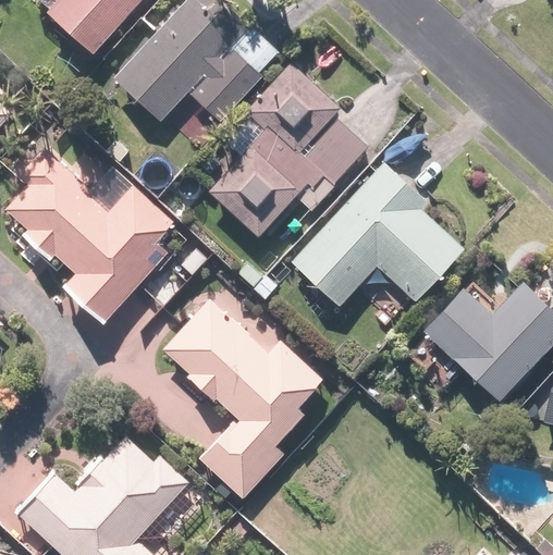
[(54,0),(42,13),(90,57),(144,0),(54,0)]
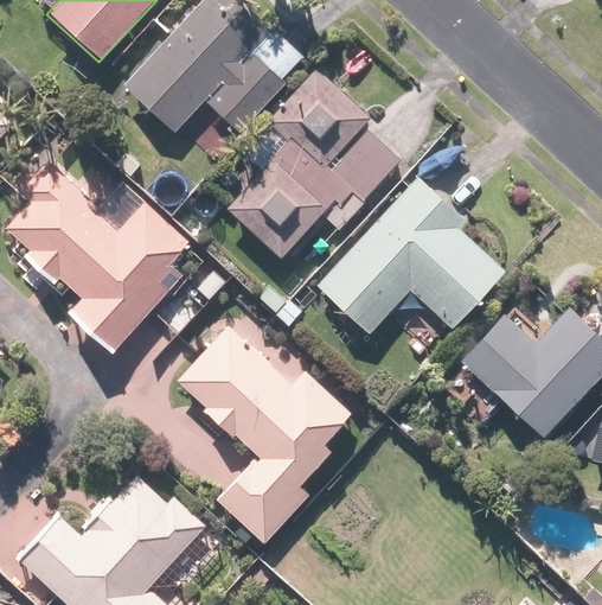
[(237,135),(305,63),(237,0),(202,0),(121,86),(173,134),(203,103),(237,135)]
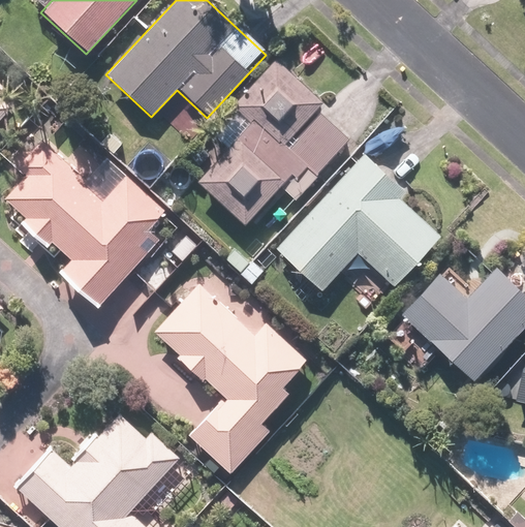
[(234,103),(240,110),(199,154),(212,165),(197,180),(246,224),(280,187),(294,200),(349,138),(316,109),(322,100),(276,58),(234,103)]
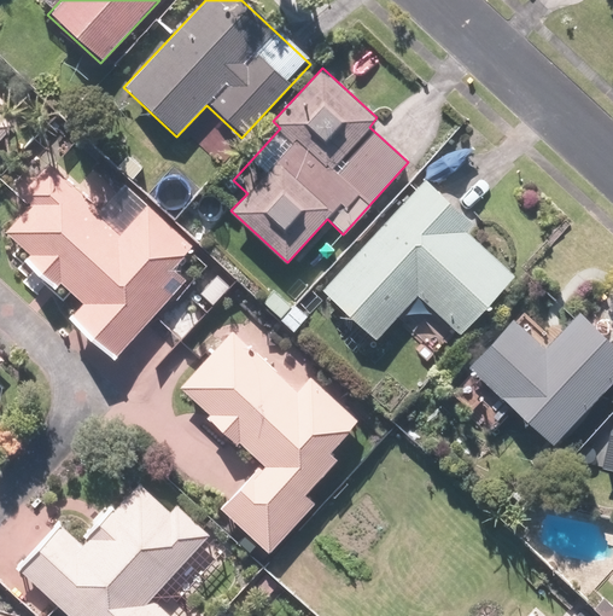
[(0,135),(18,115),(0,98),(0,135)]
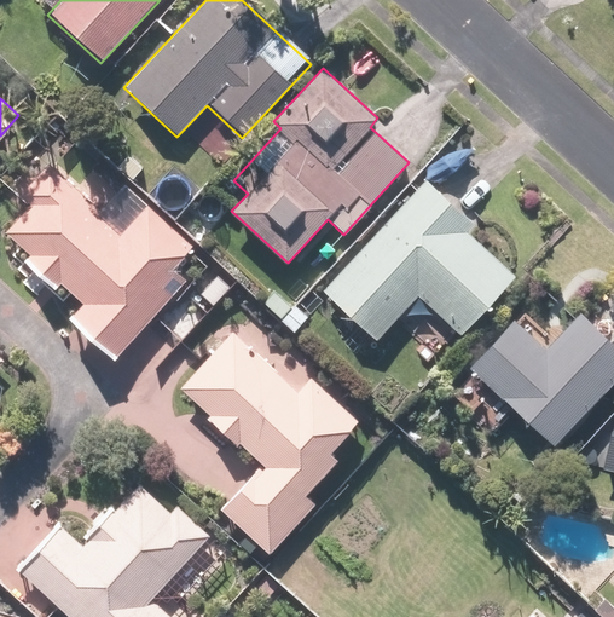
[(102,212),(61,173),(5,231),(32,255),(27,260),(56,288),(59,284),(80,303),(68,315),(113,357),(185,282),(172,269),(192,248),(127,185),(102,212)]
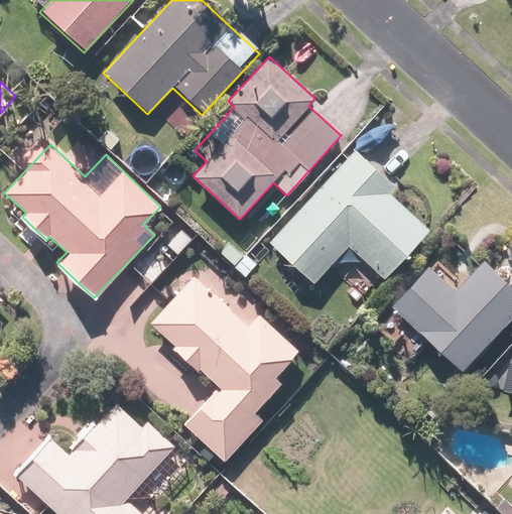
[(146,180),(163,162),(150,149),(133,167),(146,180)]
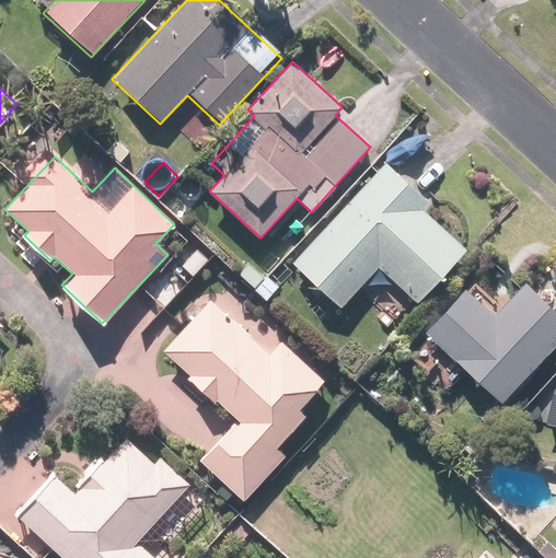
[(430,202),(384,162),(293,265),(340,307),(378,265),(417,301),(464,248),(423,211),(430,202)]
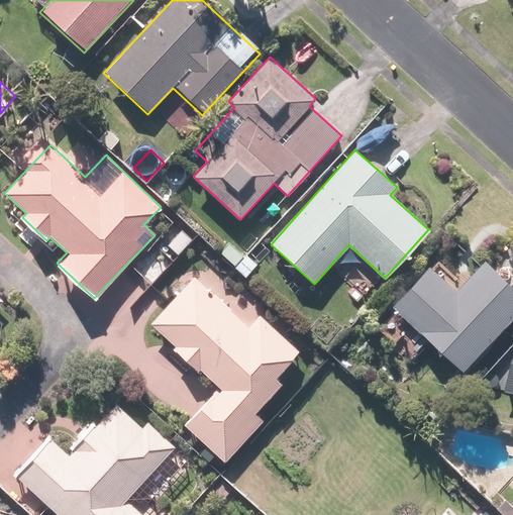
[(243,258),(230,243),(221,251),(247,280),(262,267),(248,252),(243,258)]
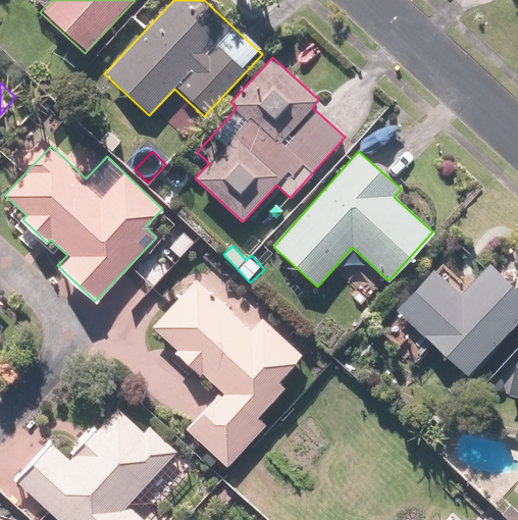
[(457,292),(432,266),(392,307),(462,375),(517,319),(517,294),(485,262),(457,292)]
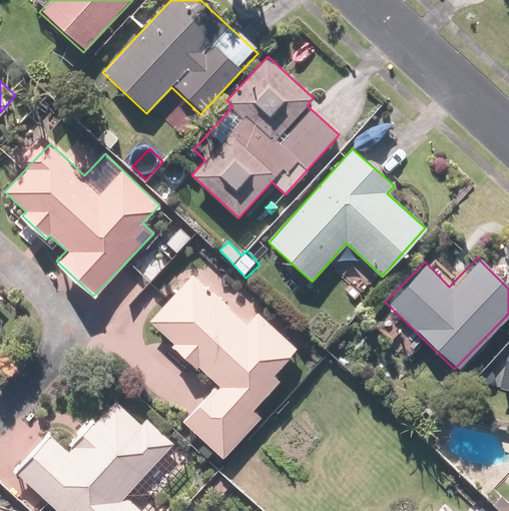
[(245,323),(195,274),(149,320),(173,343),(167,349),(190,371),(196,364),(218,386),(183,421),(220,457),(260,417),(252,410),(280,383),(271,374),(294,350),(256,312),(245,323)]
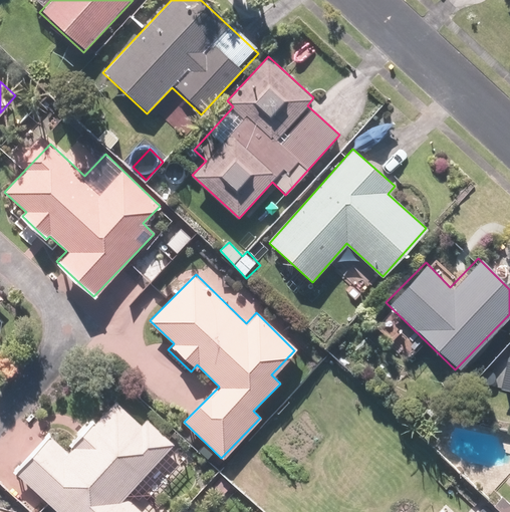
[(51,434),(16,472),(57,511),(144,511),(129,497),(178,446),(149,419),(142,428),(115,403),(69,451),(51,434)]
